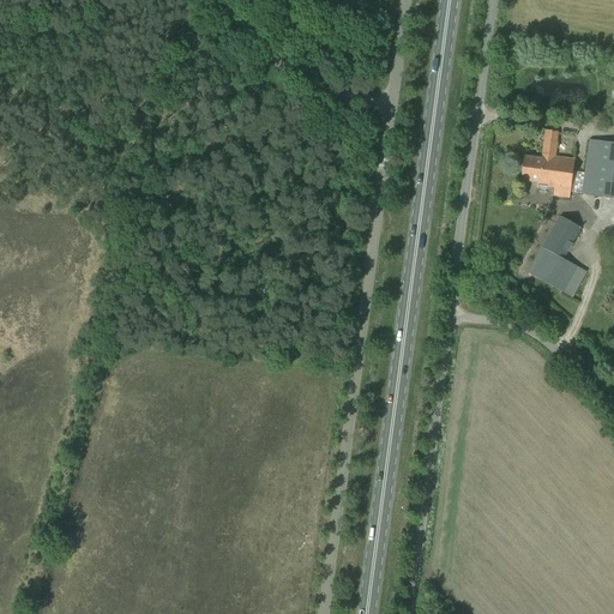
[(555,188),(571,191),(575,160),(554,157),(558,132),(546,131),(542,160),(541,172),(557,174),(555,188)]
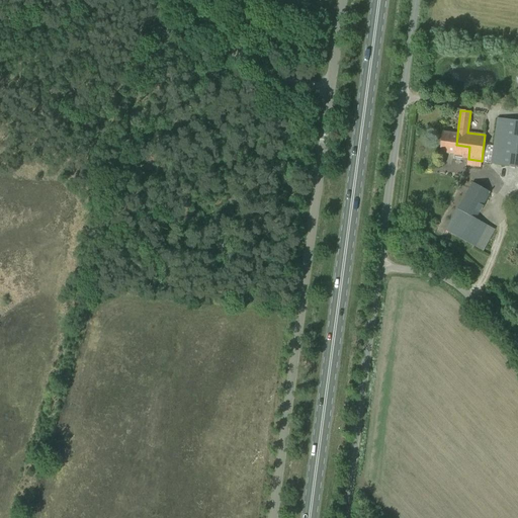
[(504,140),(517,141),(517,120),(497,118),(493,153),(502,155),(504,140)]
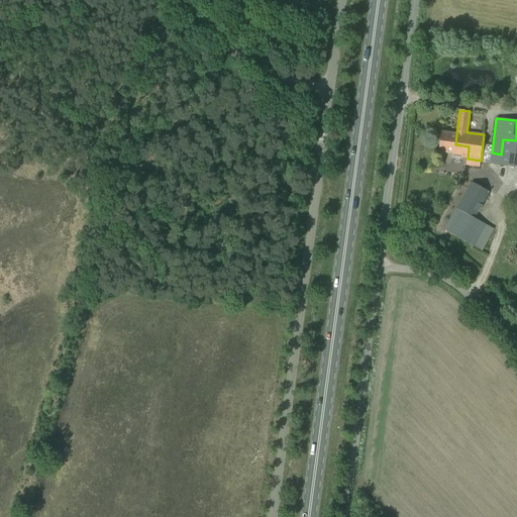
[(456,134),(441,132),(438,152),(454,153),(453,157),(467,159),(466,166),(480,167),(481,161),(468,159),(469,146),(455,144),(456,134)]
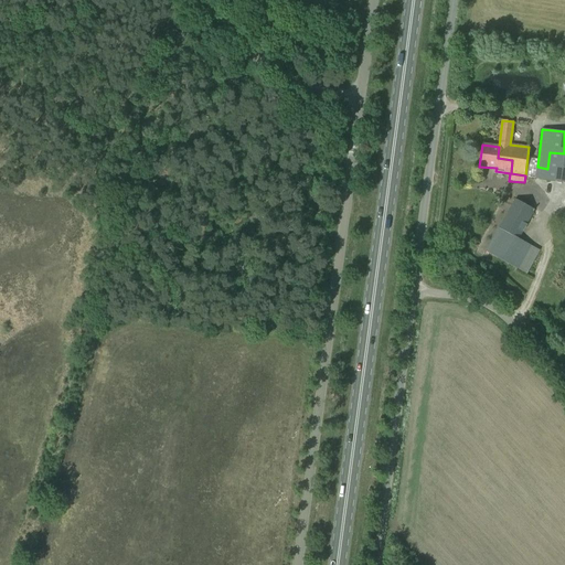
[(564,182),(564,153),(550,152),(547,169),(537,167),(535,179),(564,182)]
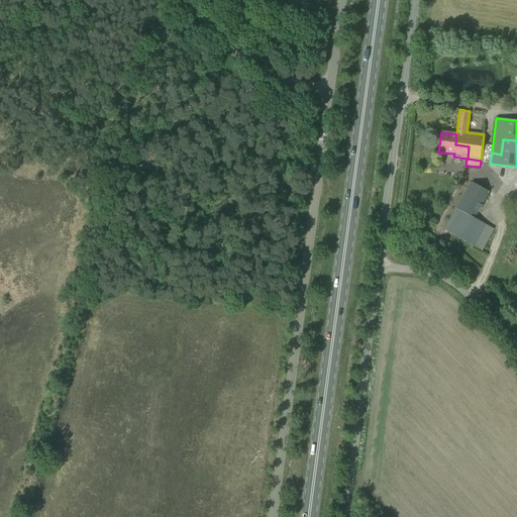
[(482,250),(495,229),(476,218),(490,192),(472,182),(444,230),(482,250)]
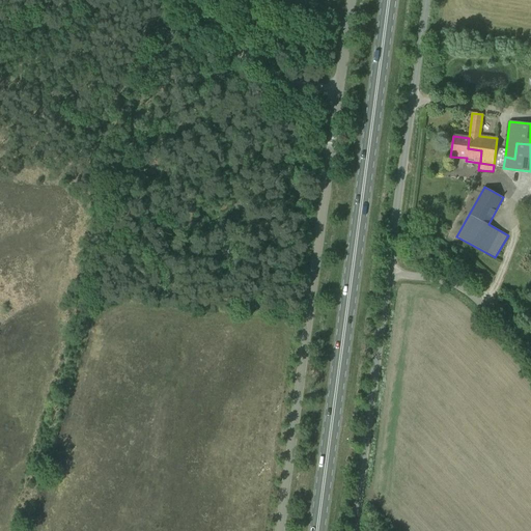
All buildings are outlined.
